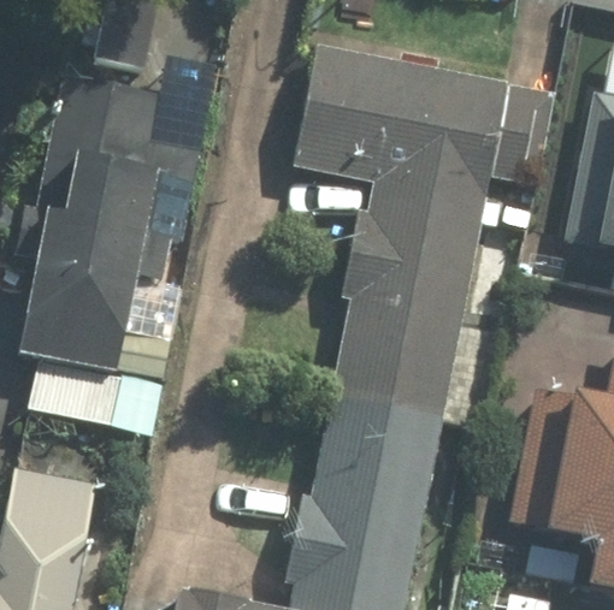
[(407,609),(493,183),(533,191),(553,94),(317,46),(291,167),(366,182),(361,211),(353,209),(336,297),(350,300),(312,491),(303,490),(284,582),(293,584),(288,609),(283,609),(206,594),(167,587),(161,609),(407,609)]
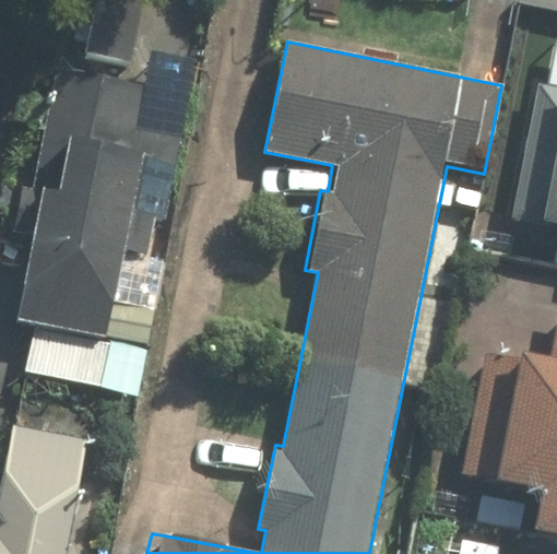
[(556,71),(537,68),(511,217),(556,225),(556,71)]
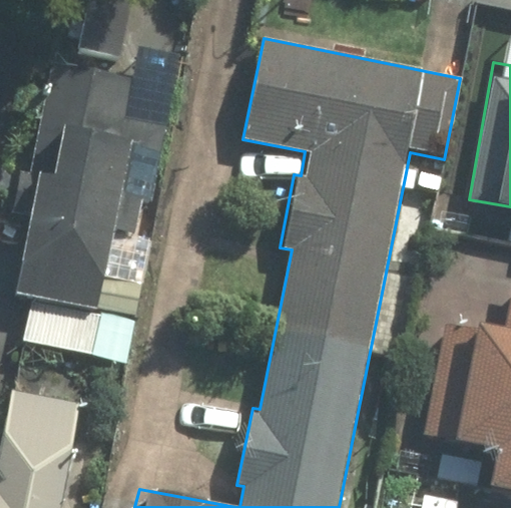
[(26,215),(10,294),(30,298),(22,339),(119,359),(163,146),(56,124),(48,159),(35,156),(33,166),(14,162),(4,211),(26,215)]
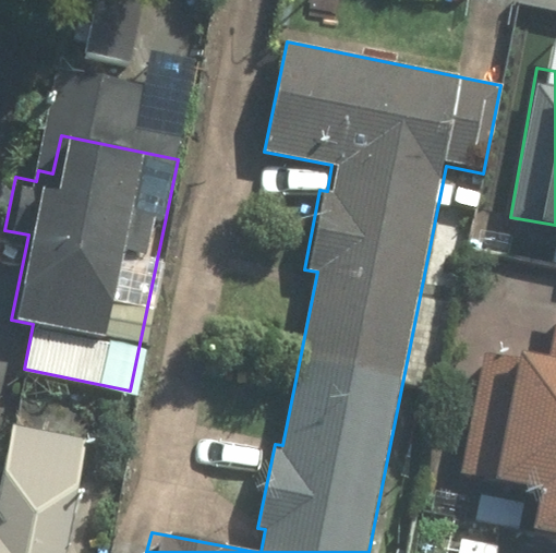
[(555,298),(555,299),(547,360),(478,351),(462,473),(534,483),(529,529),(555,532),(555,298)]
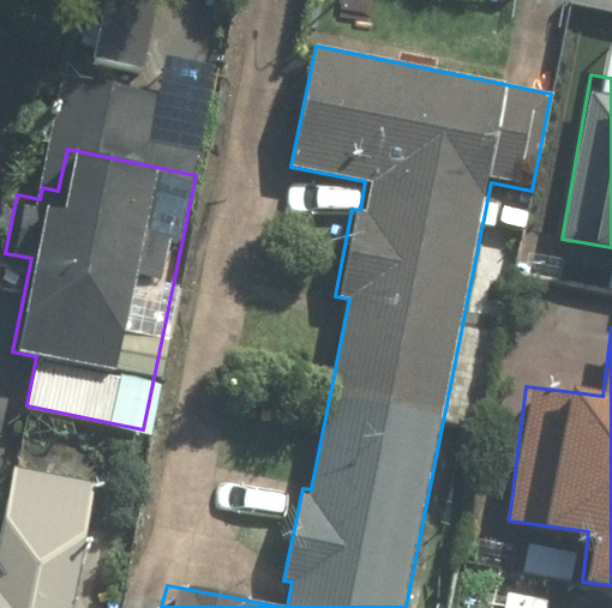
[(0,607),(65,607),(89,480),(1,463),(0,470),(0,607)]
